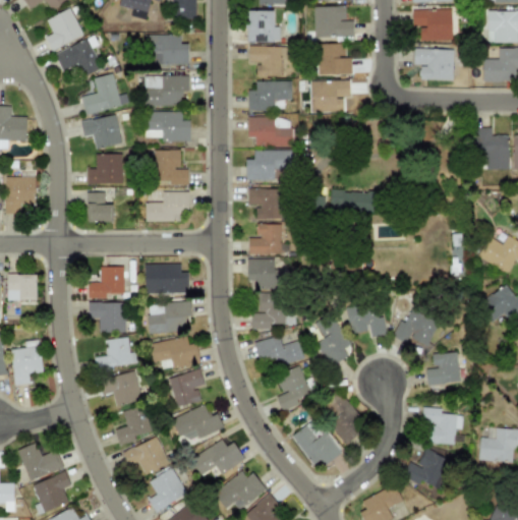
[(23,0),(31,10),(45,1),(52,11),(70,0),(23,0)]
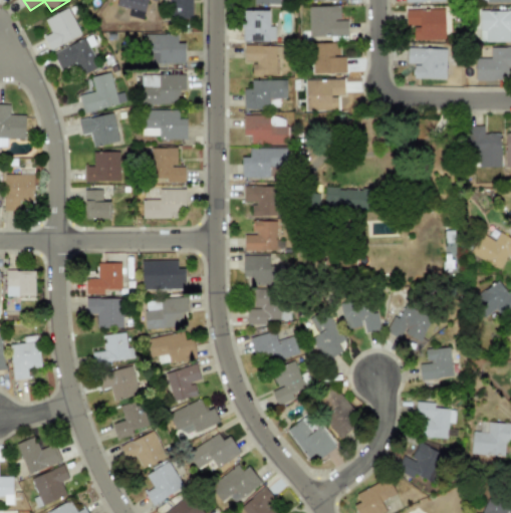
[(119,0),(118,7),(132,10),(130,17),(145,20),(149,0),(157,1),(157,0),(119,0)]
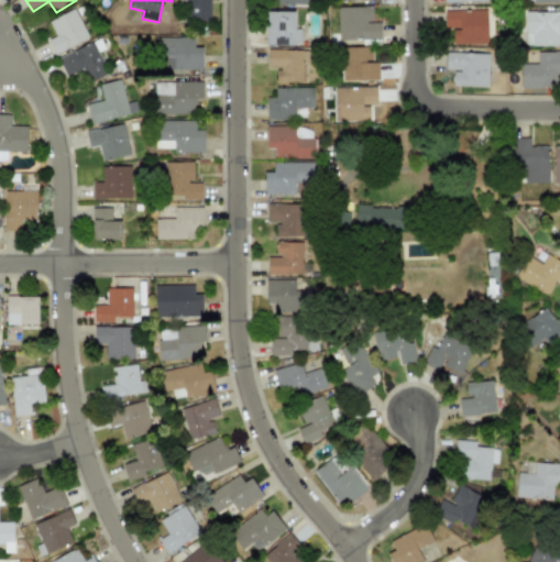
[(186,0),(187,21),(212,20),(212,0),(186,0)]
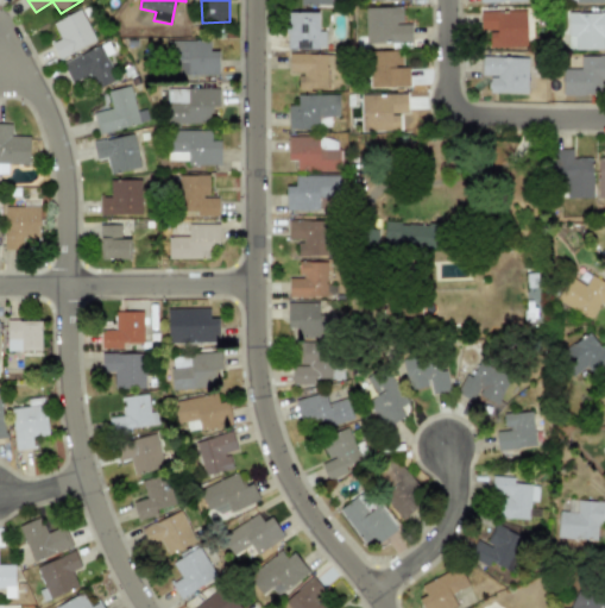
[(367,44),(414,43),(414,25),(405,26),(404,8),(367,8),(367,44)]
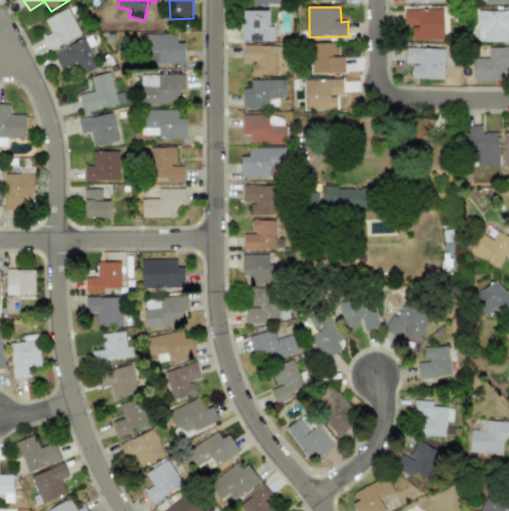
[(46,20),(52,34),(45,37),(51,50),(82,35),(70,9),(46,20)]
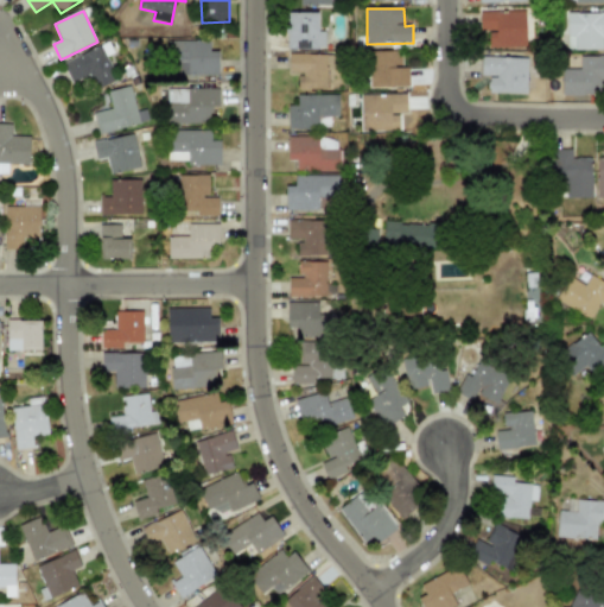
[(482,12),(482,31),(491,31),(491,48),(528,48),(527,12),(482,12)]
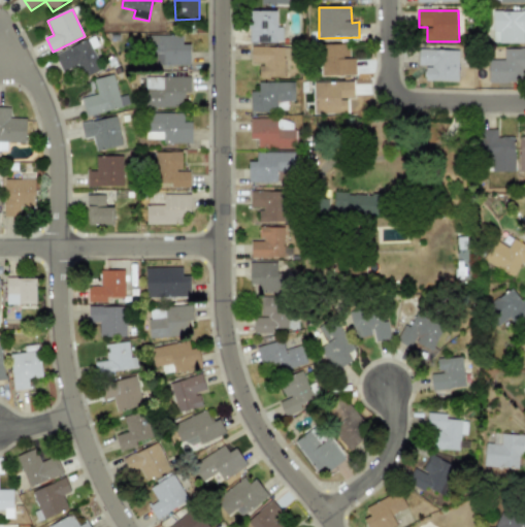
[(252,42),(284,43),(284,28),(279,28),(280,11),(252,11),(252,42)]
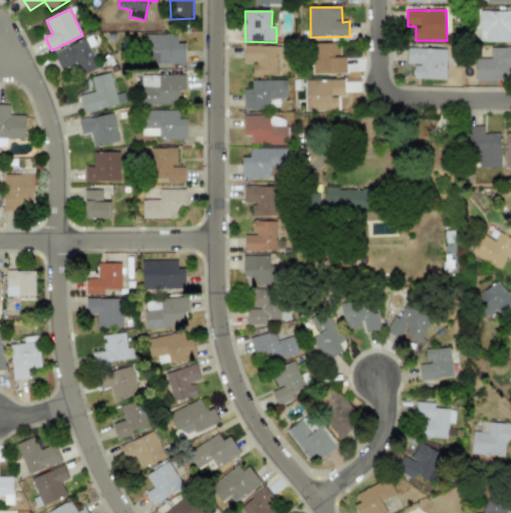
[(481,42),(510,43),(510,11),(482,11),(481,42)]
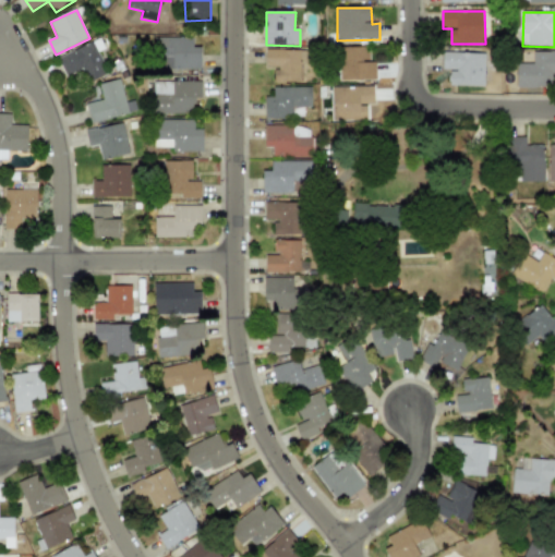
[(157,38),(158,71),(203,70),(202,47),(194,48),(194,37),(157,38)]
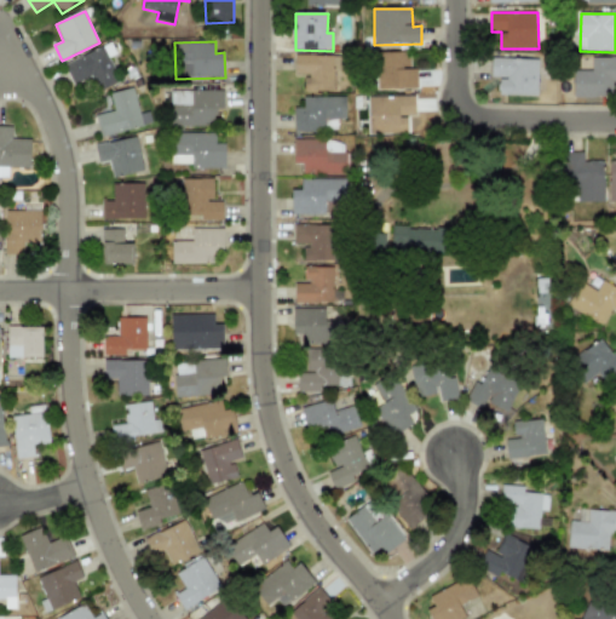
[(111,58),(117,55),(113,43),(65,66),(75,86),(93,76),(102,93),(122,82),(111,58)]
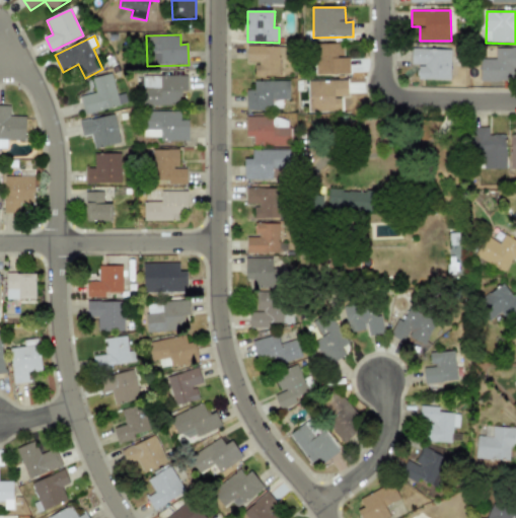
[(351,75),(351,59),(345,59),(345,44),(316,45),(317,76),(351,75)]
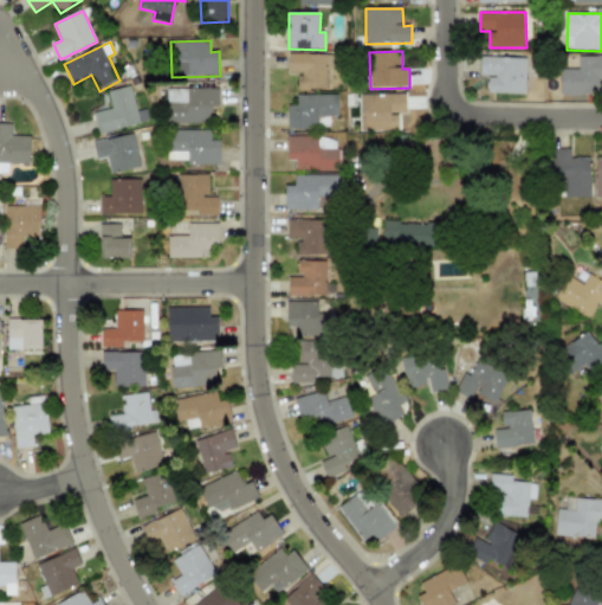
[(290,73),(299,73),(299,89),(330,89),(331,55),(290,53),(290,73)]
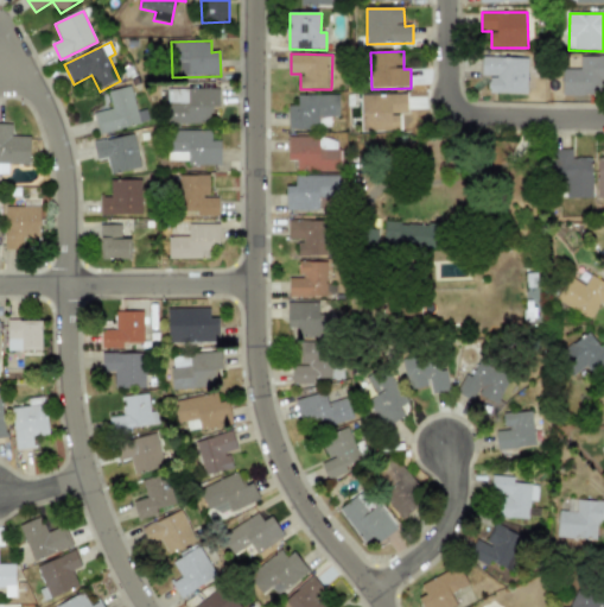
[(564,95),(603,96),(603,56),(582,56),(582,70),(564,69),(564,95)]
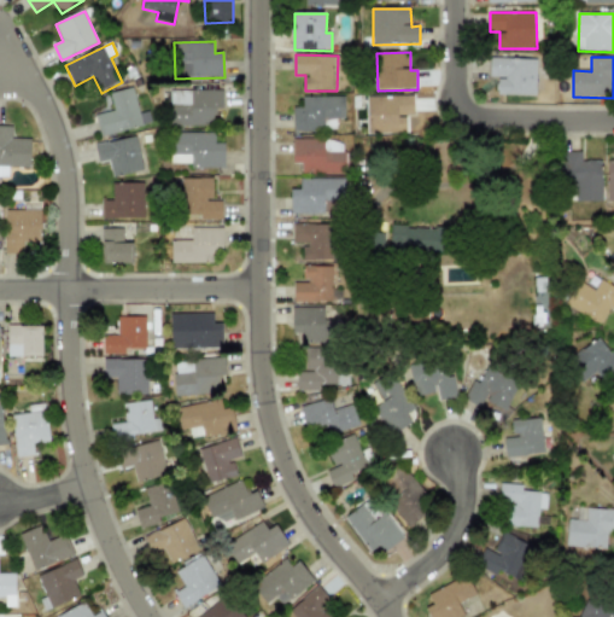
[(538,59),(491,58),(491,77),(500,77),(500,95),(537,97),(538,59)]
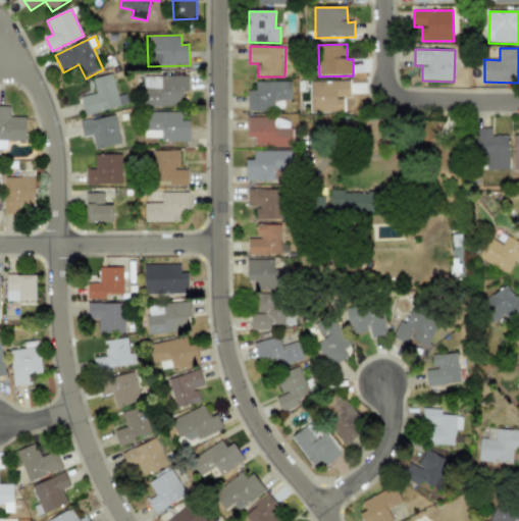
[(119,96),(114,74),(94,79),(98,94),(82,97),(86,115),(128,105),(126,95),(119,96)]
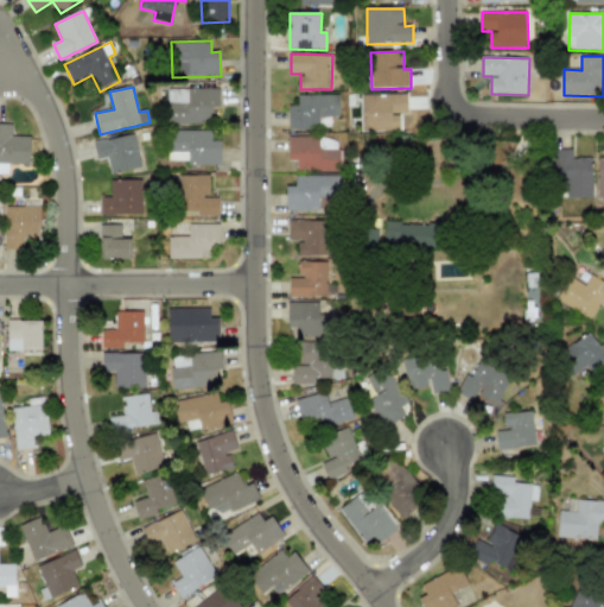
[(169,90),(169,124),(214,124),(214,108),(221,108),(221,89),(169,90)]
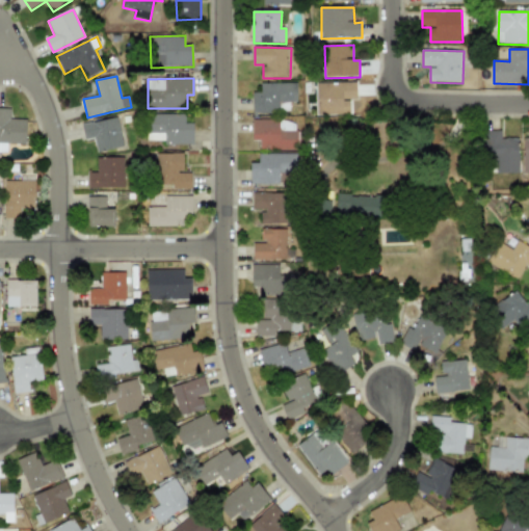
[(255,93),(254,113),(282,113),(282,110),(290,110),(291,84),(262,83),(262,93),(255,93)]
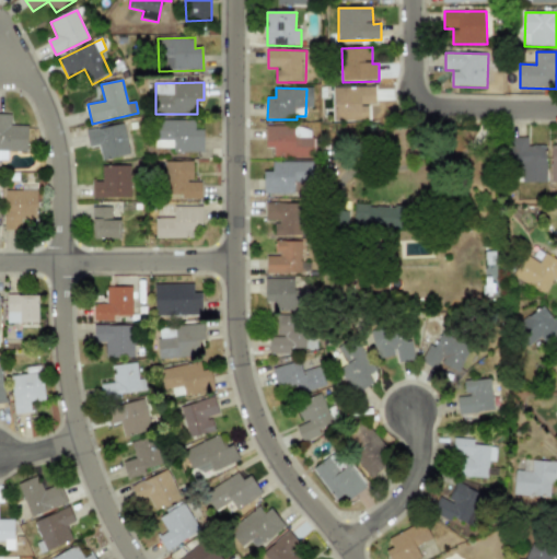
[(376,106),(376,88),(335,89),(336,121),(366,120),(366,106),(376,106)]
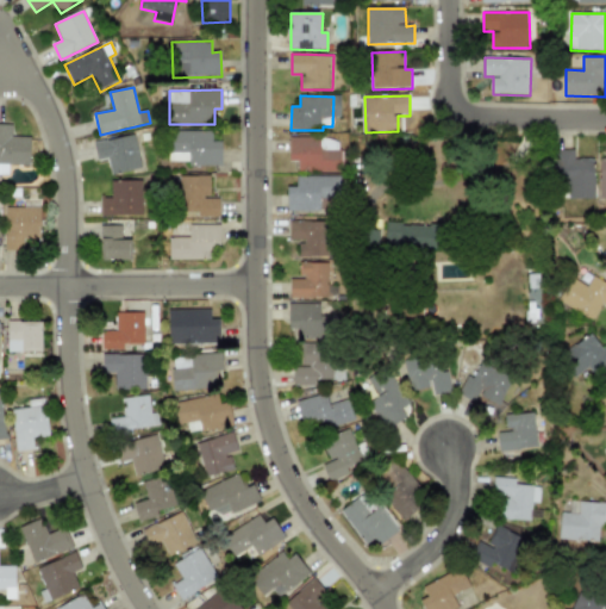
[(31,166),(32,137),(13,137),(13,125),(0,125),(0,175),(10,175),(10,166),(31,166)]
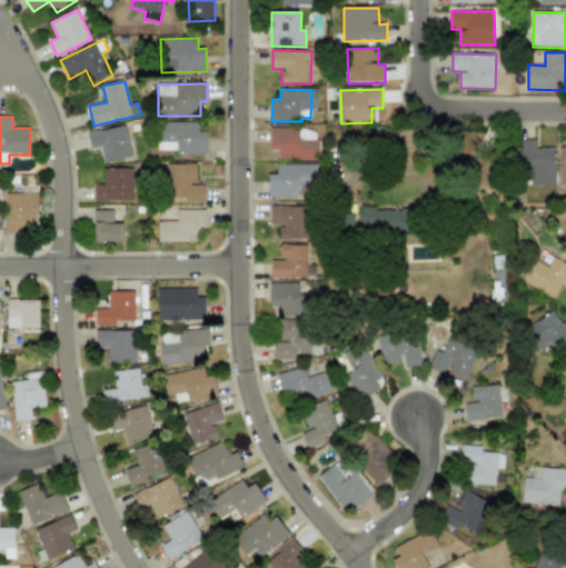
[(208,156),(208,132),(200,132),(200,123),(159,122),(159,151),(177,151),(177,156),(208,156)]
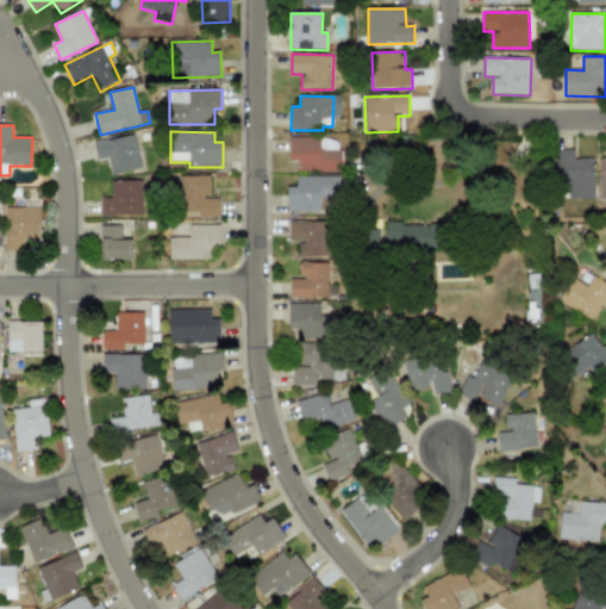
[(95,142),(98,161),(110,159),(112,174),(142,171),(137,136),(95,142)]
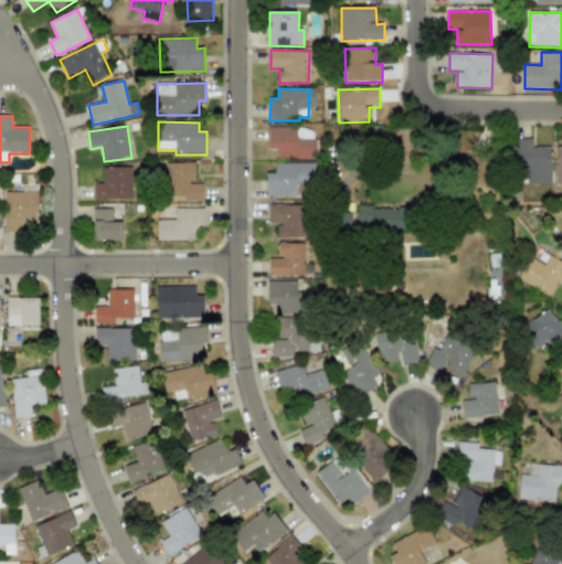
[(298,128),(271,127),(269,150),(278,150),(277,159),(318,159),(319,139),(298,139),(298,128)]
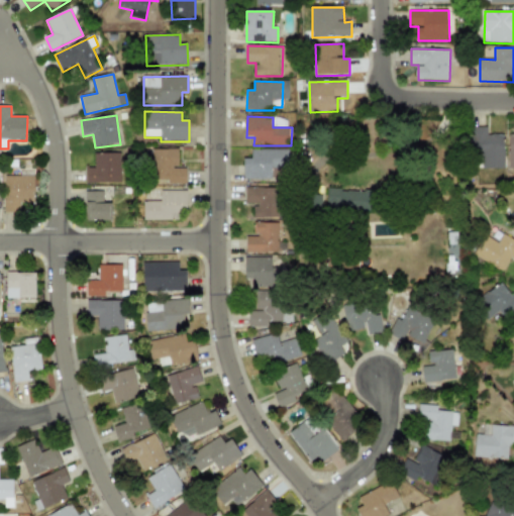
[(488,127),(472,128),(473,164),(483,164),(483,170),(506,169),(505,134),(489,134),(488,127)]
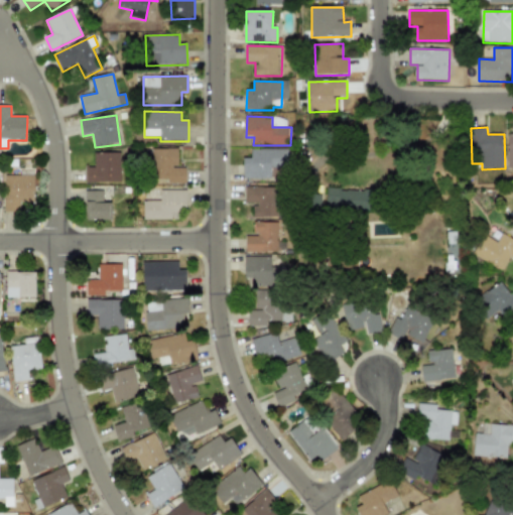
[(187,183),(186,168),(179,168),(178,149),(153,150),(154,179),(168,179),(168,183),(187,183)]
